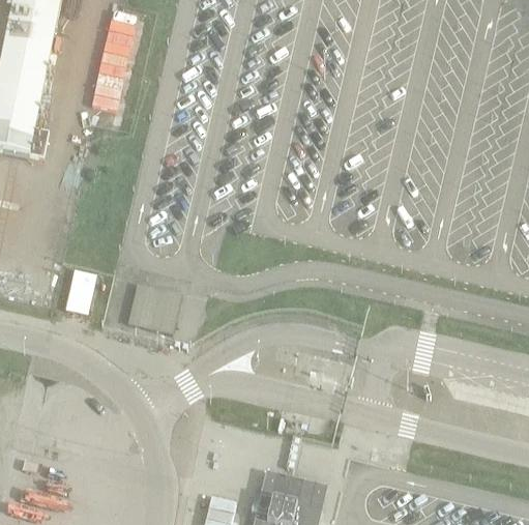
[(11,0),(0,59),(0,148),(30,154),(60,0),(11,0)]
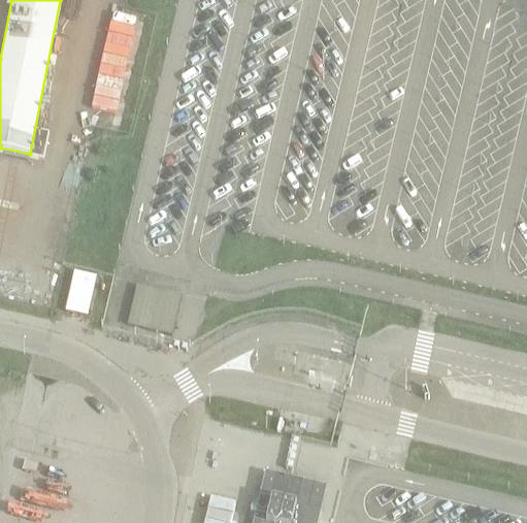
[(100,52),(95,103),(119,105),(125,55),(100,52)]
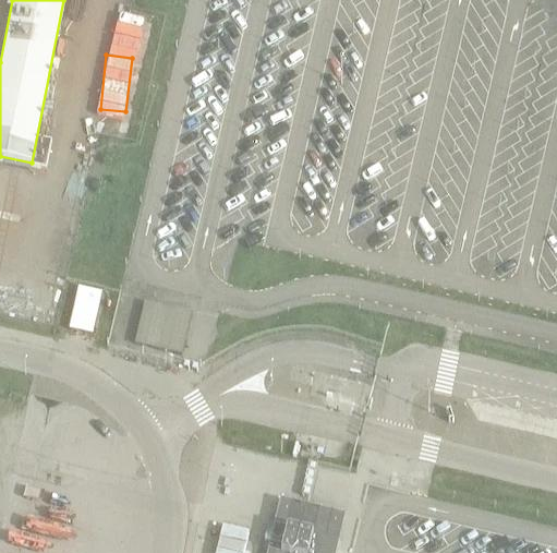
[(91,331),(100,289),(76,284),(68,326),(91,331)]
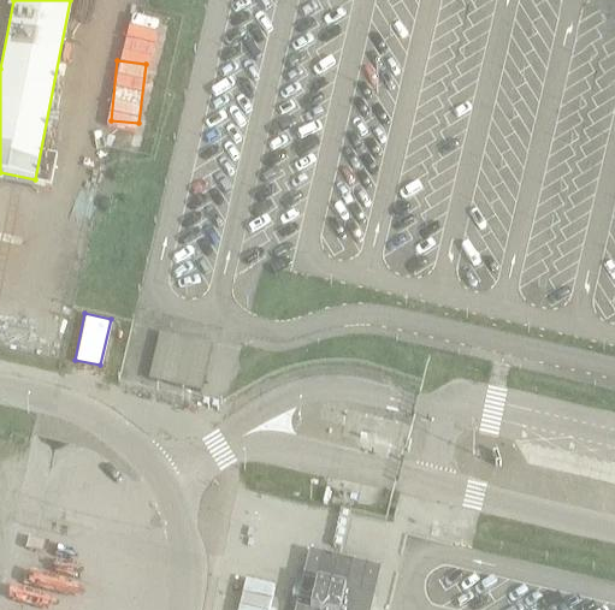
[(197,386),(207,343),(158,332),(148,374),(197,386)]
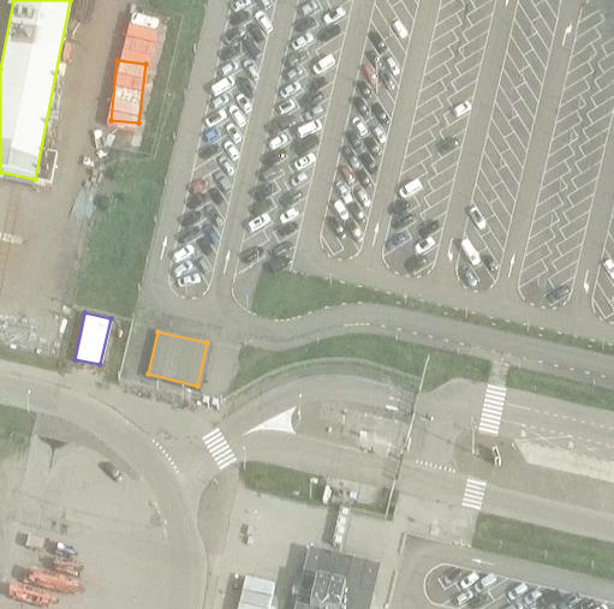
[(308,544),(292,608),(368,608),(380,562),(308,544)]
